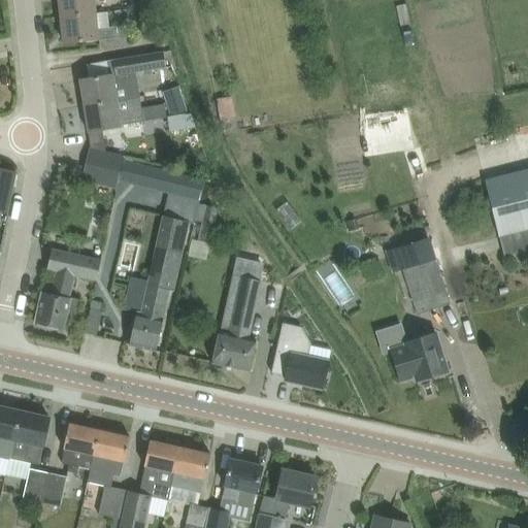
[(60,0),(62,13),(93,10),(92,0),(60,0)]
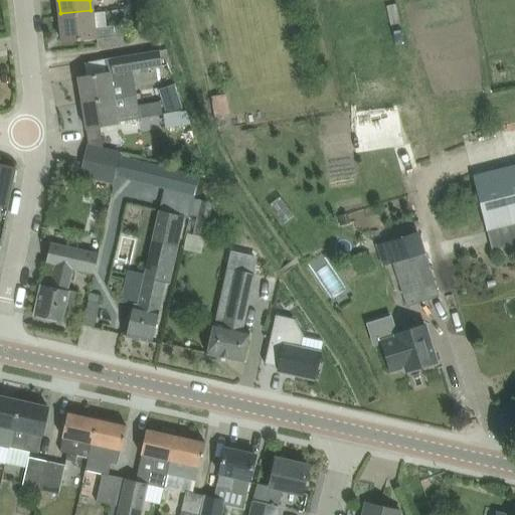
[(91,10),(60,13),(63,42),(113,37),(112,27),(93,29),(91,10)]
